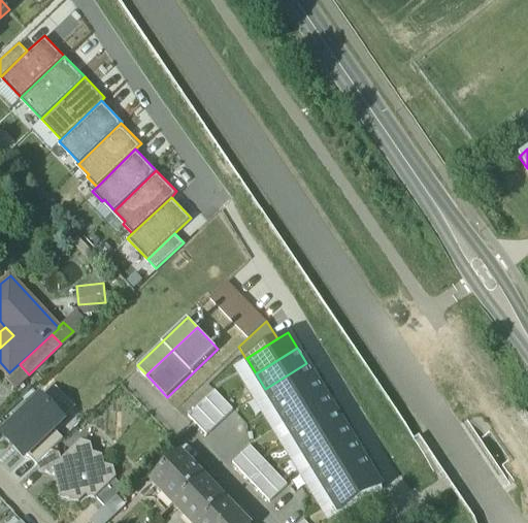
[(317,379),(306,363),(265,389),(274,404),(317,379)]
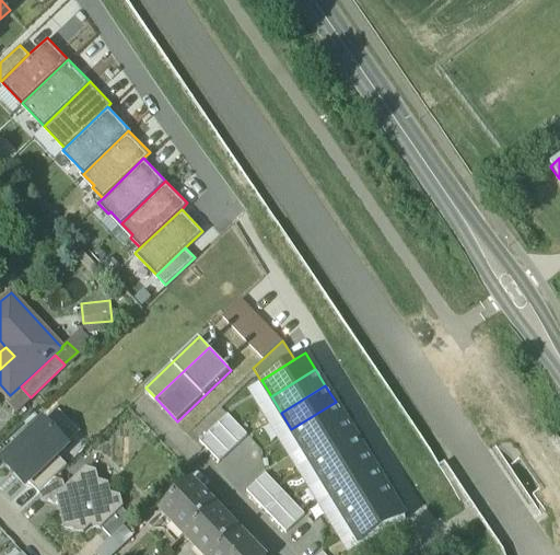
[(10,395),(6,401),(14,411),(30,396),(21,386),(10,395)]
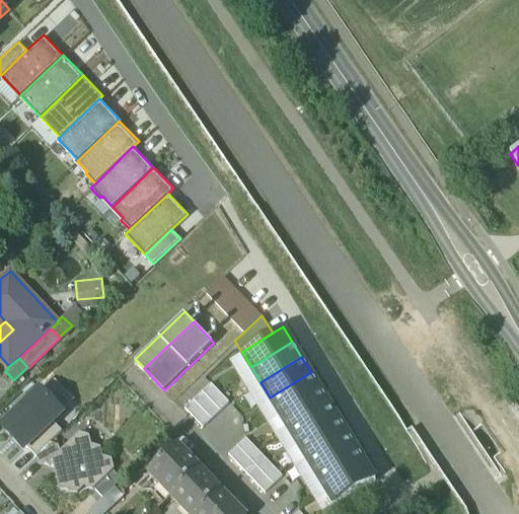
[(320,387),(311,372),(270,397),(279,413),(320,387)]
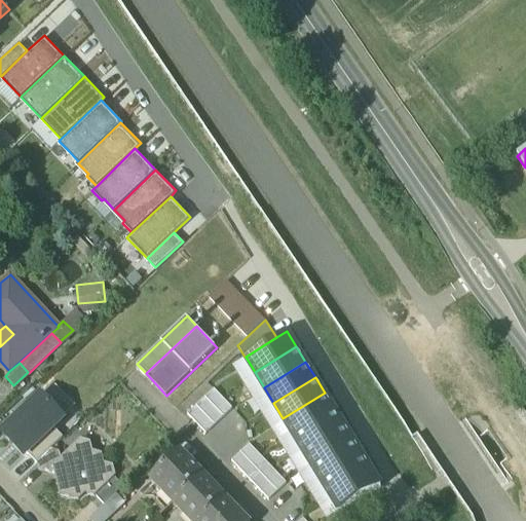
[(232,409),(215,387),(187,411),(205,432),(232,409)]
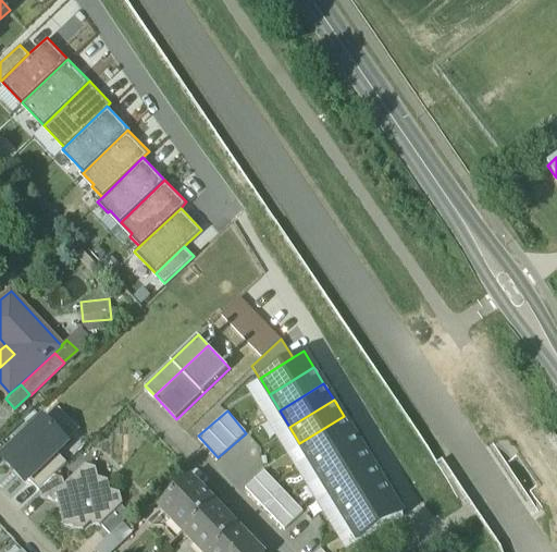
[(354,432),(344,416),(299,443),(309,460),(354,432)]
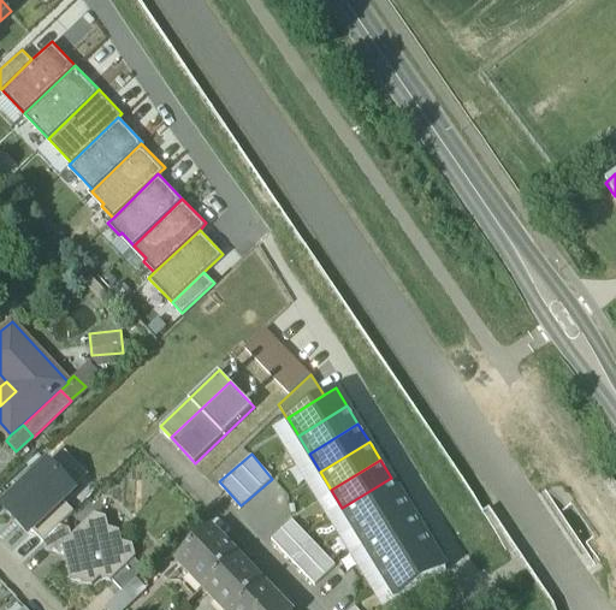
[(3,505),(28,532),(31,528),(63,498),(73,489),(47,462),(3,505)]
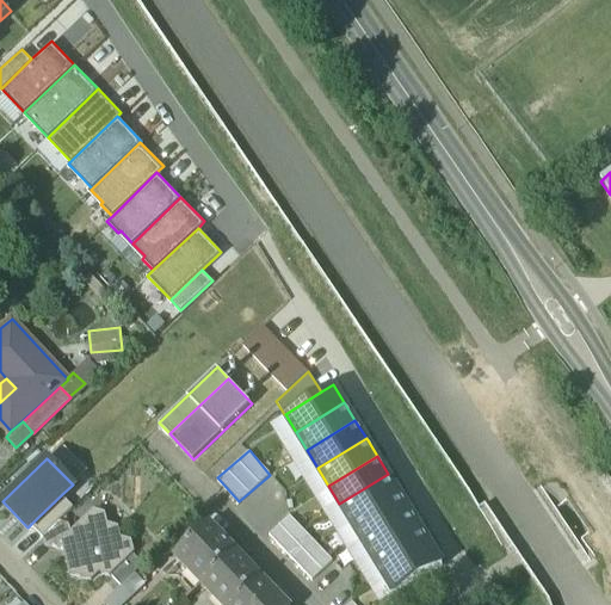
[(399,492),(388,474),(339,504),(350,522),(399,492)]
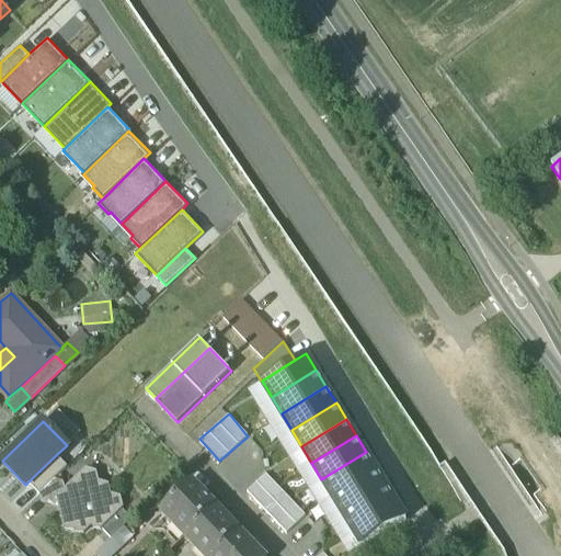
[(376,468),(366,452),(321,479),(331,496),(376,468)]
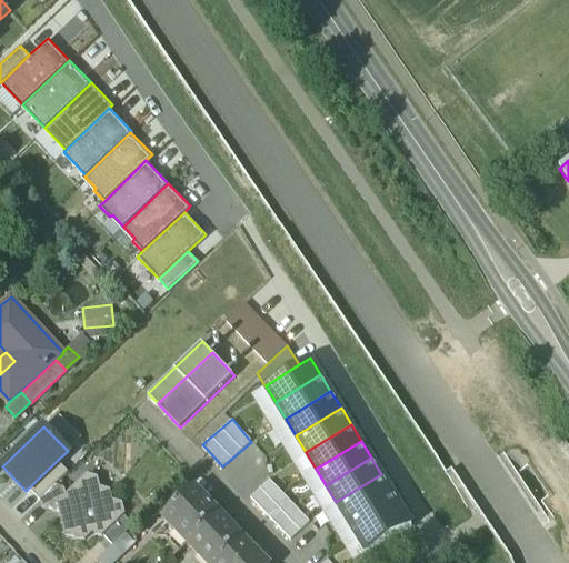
[(58,460),(29,488),(39,499),(41,496),(55,483),(68,470),(58,460)]
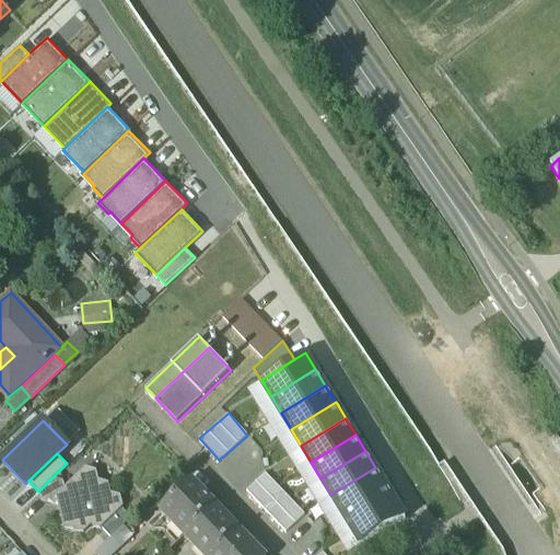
[(98,480),(96,469),(85,466),(65,486),(58,493),(57,494),(63,523),(83,530),(89,522),(100,525),(123,506),(123,505),(119,495),(111,492),(107,482),(98,480)]
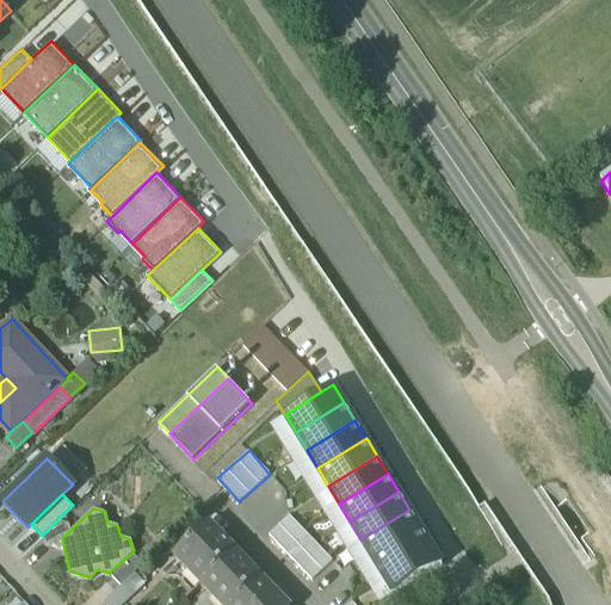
[(420,528),(409,510),(360,539),(371,557),(420,528)]
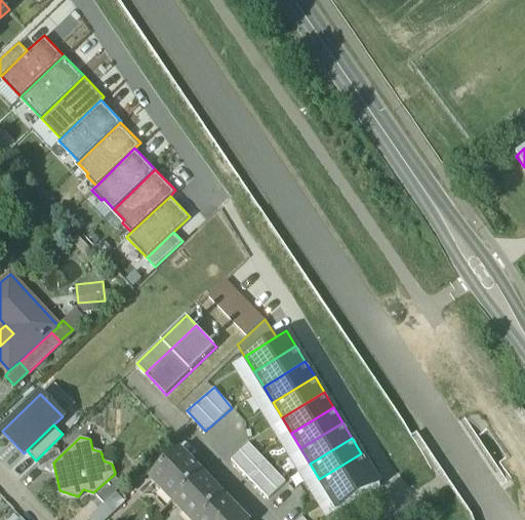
[(284,480),(247,441),(231,456),(268,495),(284,480)]
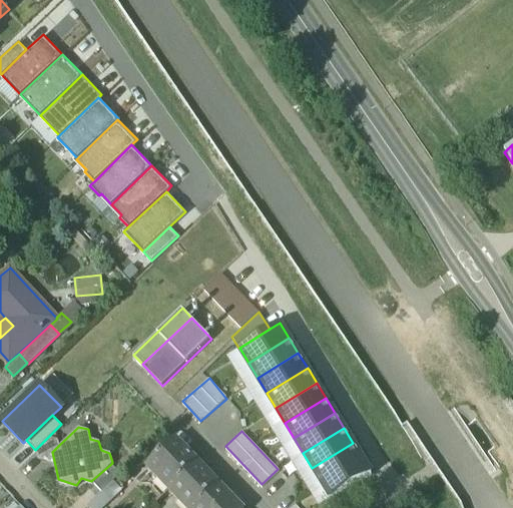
[(49,436),(37,448),(37,456),(46,458),(52,452),(53,451),(59,445),(58,438),(49,436)]
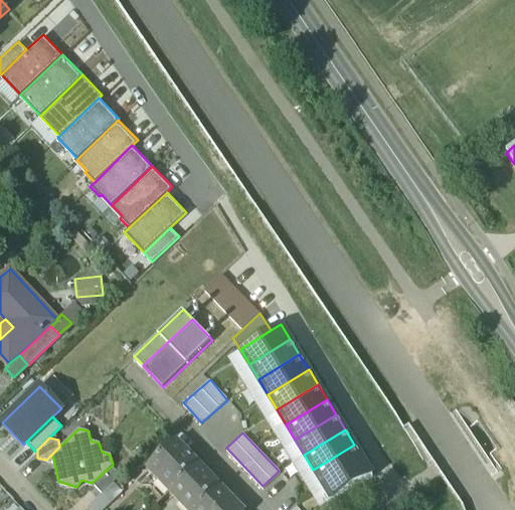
[(198,463),(176,440),(147,467),(170,490),(198,463)]
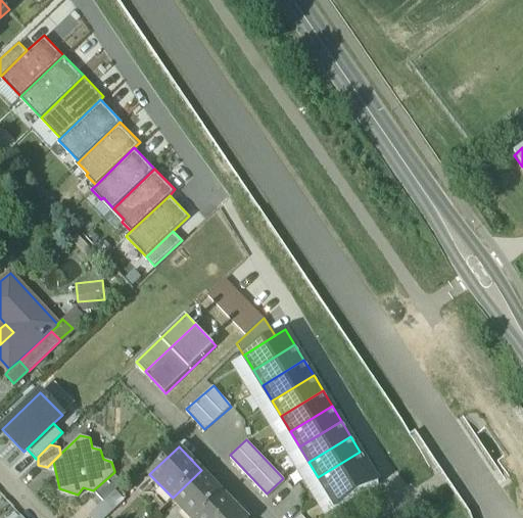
[(369,467),(360,452),(318,477),(328,492),(369,467)]
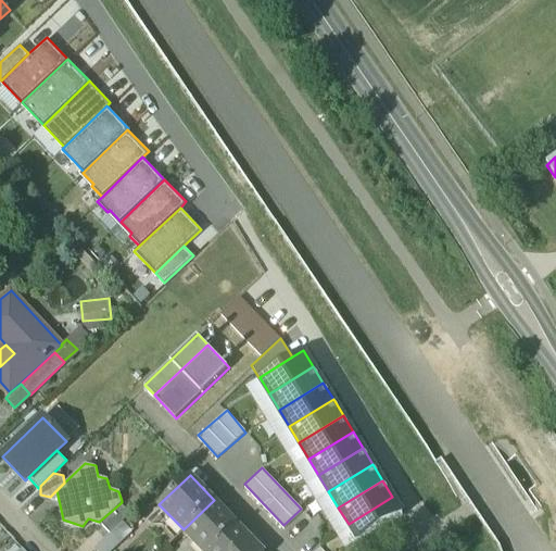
[(402,513),(392,497),(349,524),(358,540),(384,524),(402,513)]
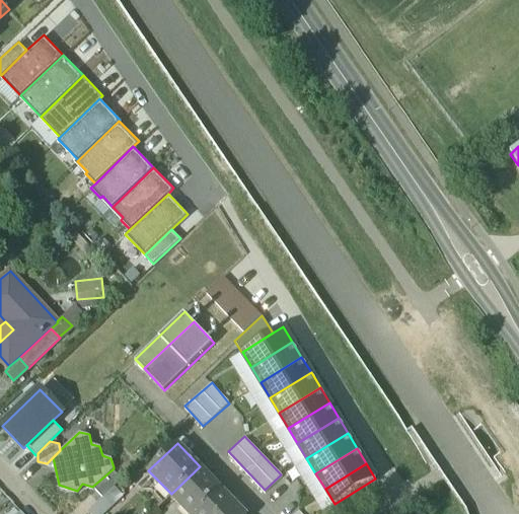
[(196,513),(222,490),(200,466),(171,494),(190,513),(196,513)]
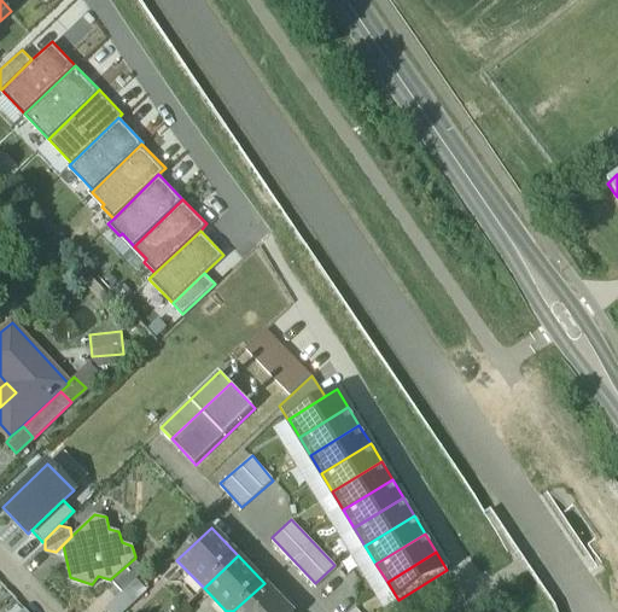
[(135,558),(112,580),(122,589),(136,577),(145,567),(135,558)]
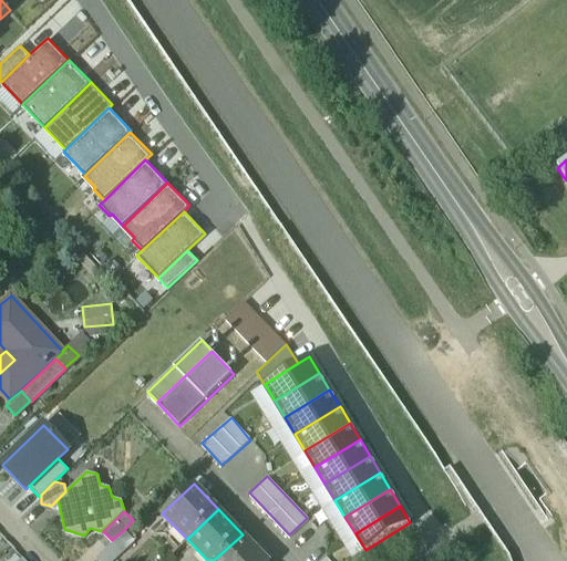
[(125,529),(96,556),(101,560),(111,560),(135,539),(125,529)]
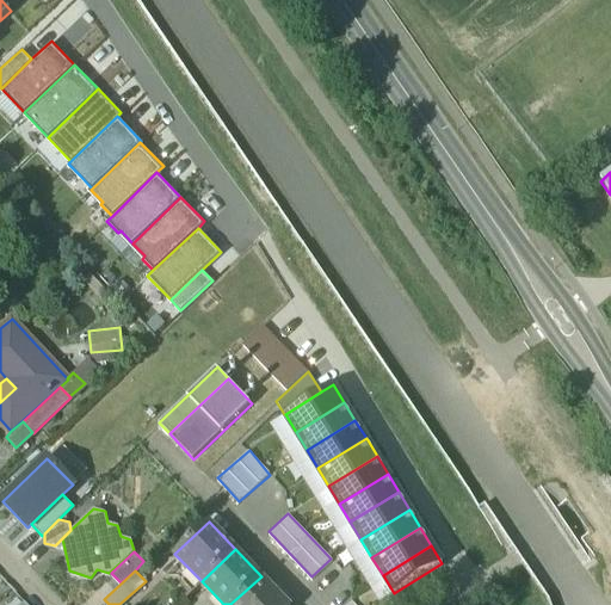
[(403,604),(431,590),(423,575),(394,593),(389,596),(394,604),(403,604)]
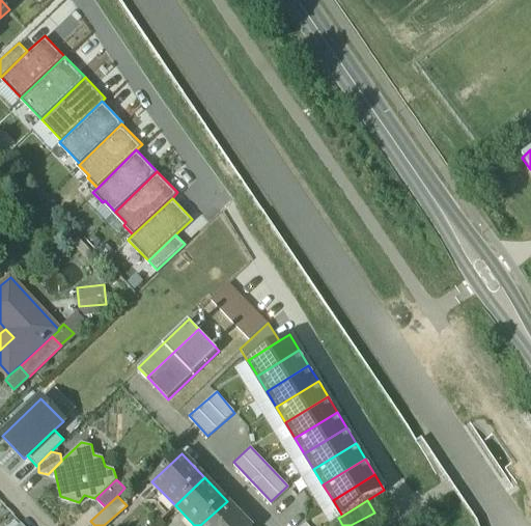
[(250,525),(227,501),(200,525),(250,525)]
